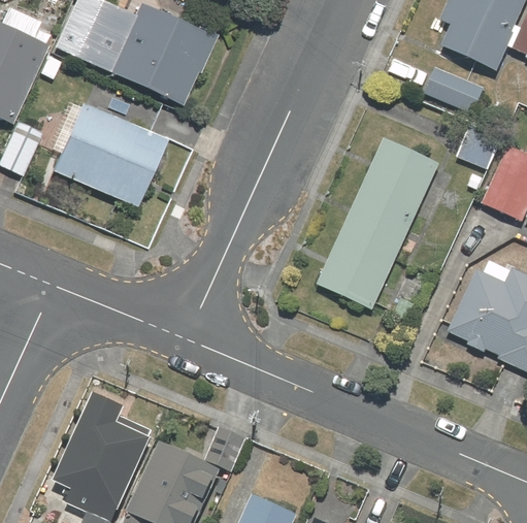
[(131,12),(107,0),(99,0),(73,52),(188,109),(221,43),(137,1),(131,12)]
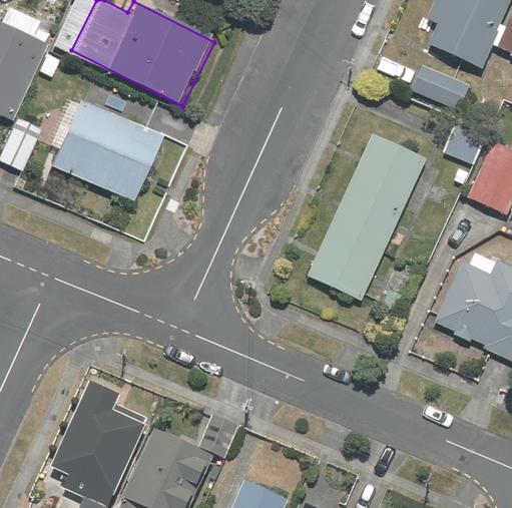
[(433,0),(425,17),(435,22),(426,42),(477,65),(507,0),(433,0)]
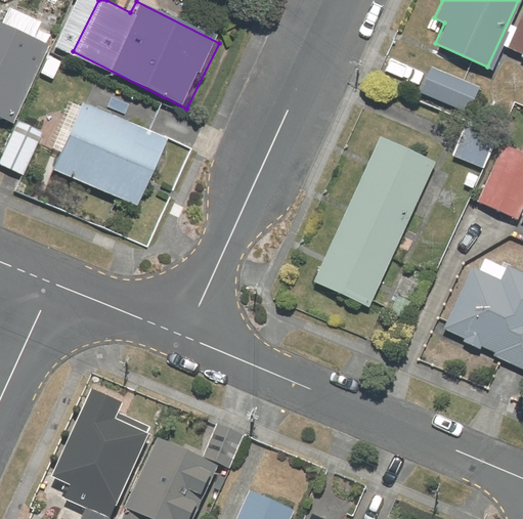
[(0,117),(11,123),(54,27),(6,5),(0,18),(0,117)]
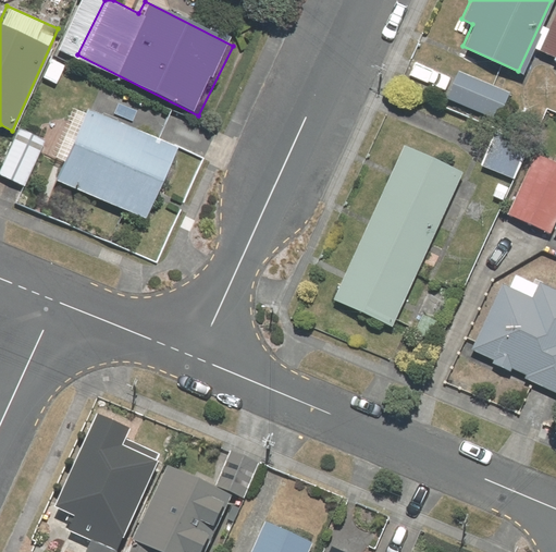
[(555,13),(543,45),(555,50),(555,13)]
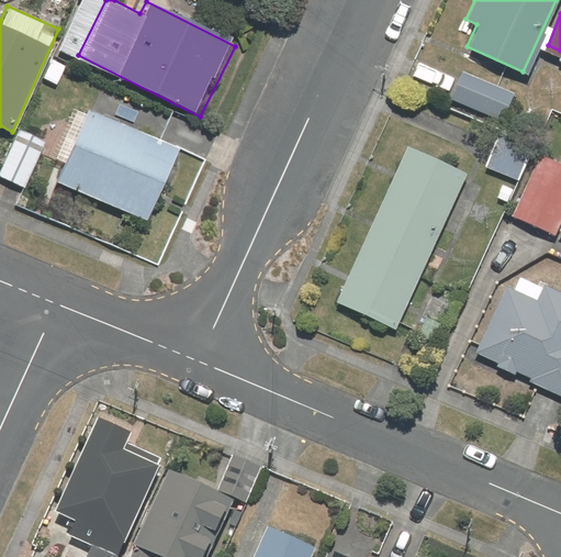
[(179,148),(83,111),(54,187),(149,225),(179,148)]
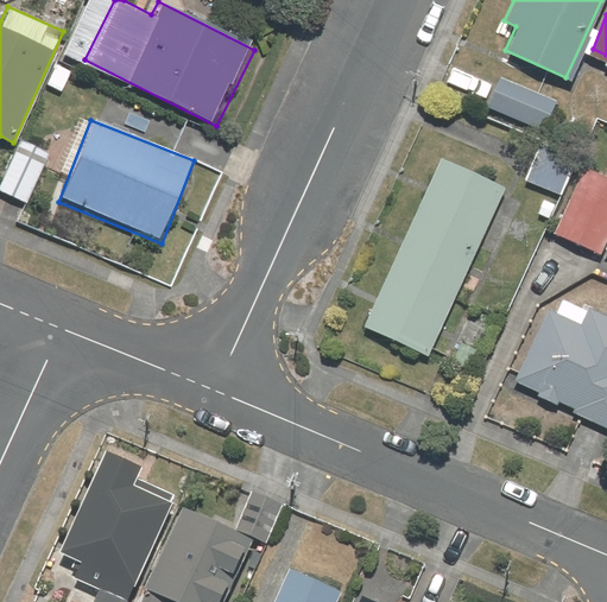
[(52,150),(18,134),(0,171),(0,190),(27,204),(52,150)]
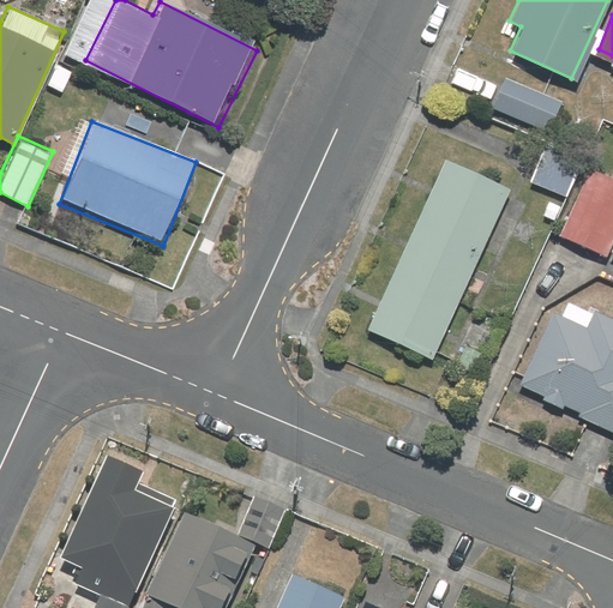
[(581,161),(545,145),(529,180),(566,196),(581,161)]
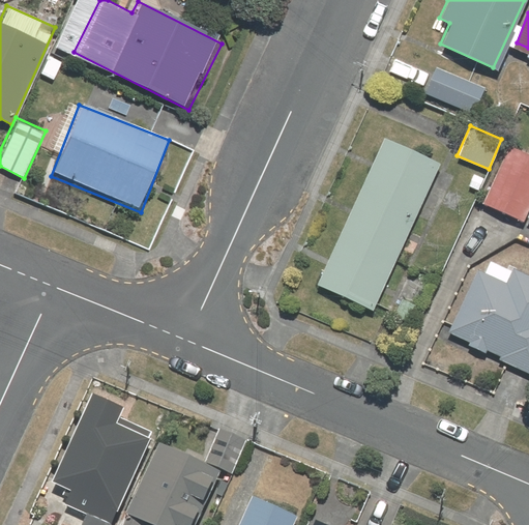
[(374,310),(440,163),(384,138),(317,285),(374,310)]
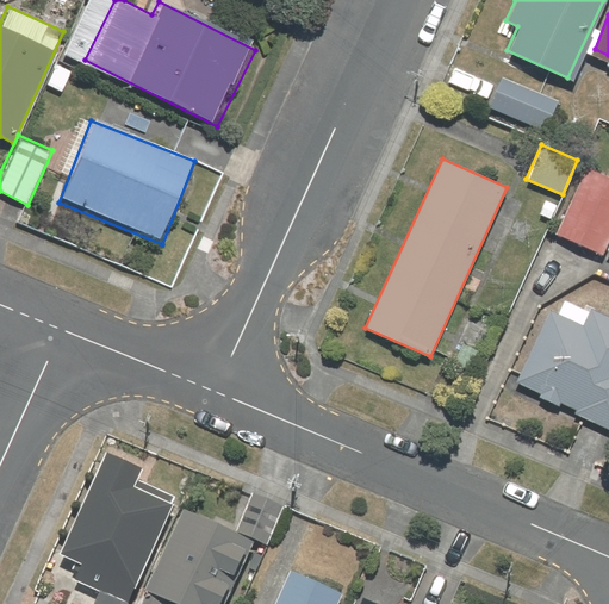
[(608,247),(608,176),(585,167),(555,232),(606,256),(607,251),(608,247)]
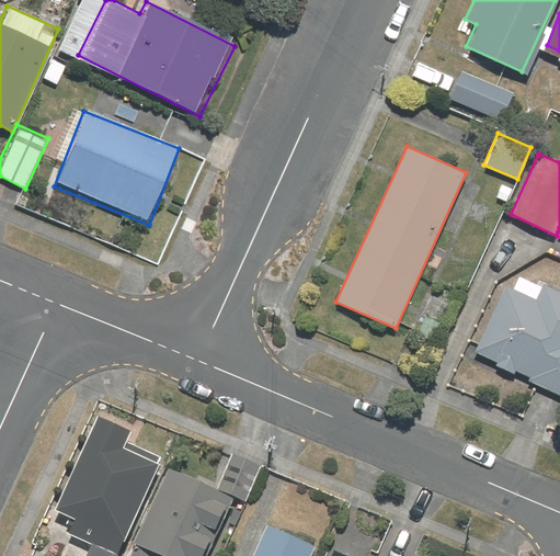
[(513,186),(502,181),(495,195),(506,200),(513,186)]
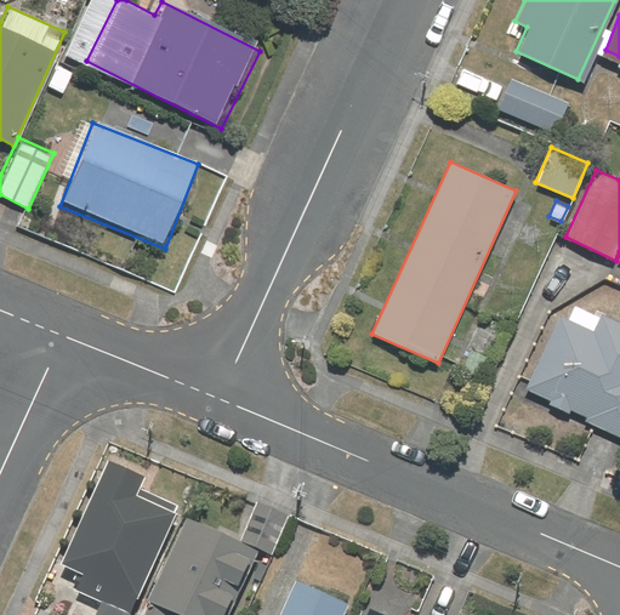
[(559,315),(525,388),(550,399),(547,403),(569,414),(570,410),(586,416),(585,420),(619,436),(619,322),(602,313),(601,315),(575,303),(568,319),(559,315)]
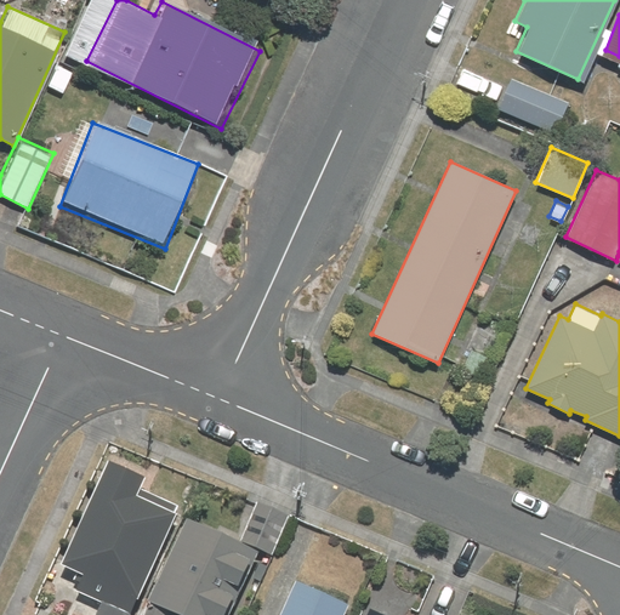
[(136,613),(185,501),(106,466),(61,567),(79,575),(75,585),(136,613)]
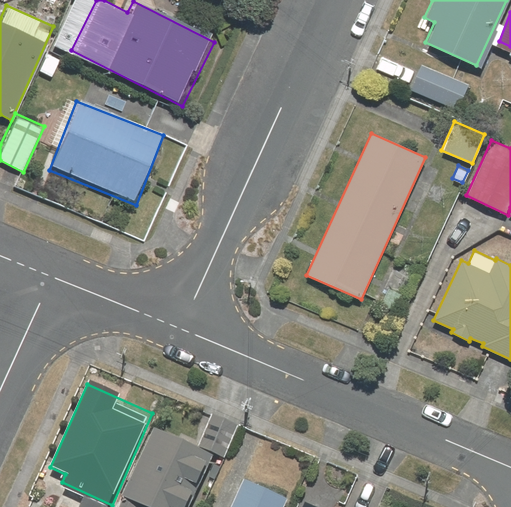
[(189,506),(213,454),(151,427),(120,498),(139,506),(171,506),(175,501),(189,506)]
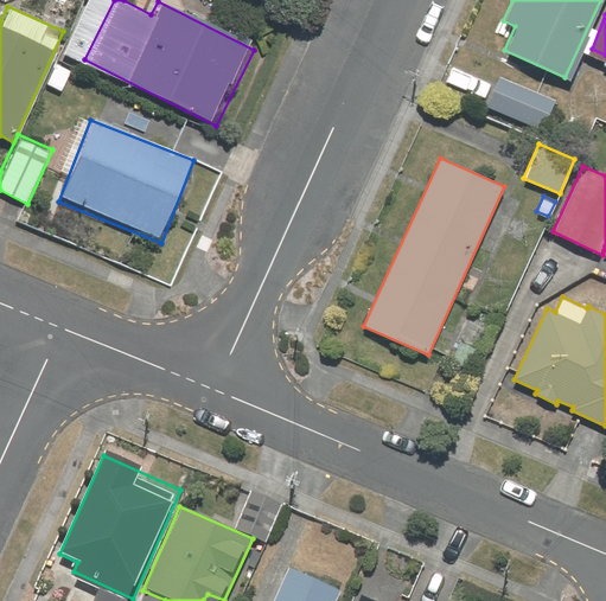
[(337,600),(342,592),(288,568),(273,600),(337,600)]
